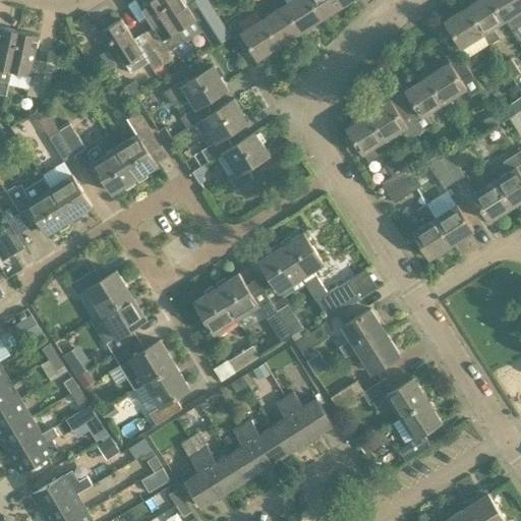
[(156,30),(146,36),(163,63),(173,57),(162,40),(179,29),(160,0),(148,0),(140,5),(156,30)]
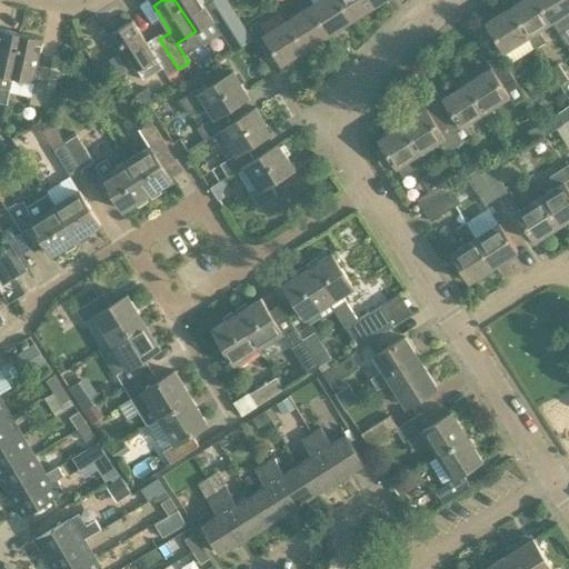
[(200,0),(175,0),(196,31),(213,20),(232,49),(250,38),(227,0),(219,0),(207,9),(200,0)]
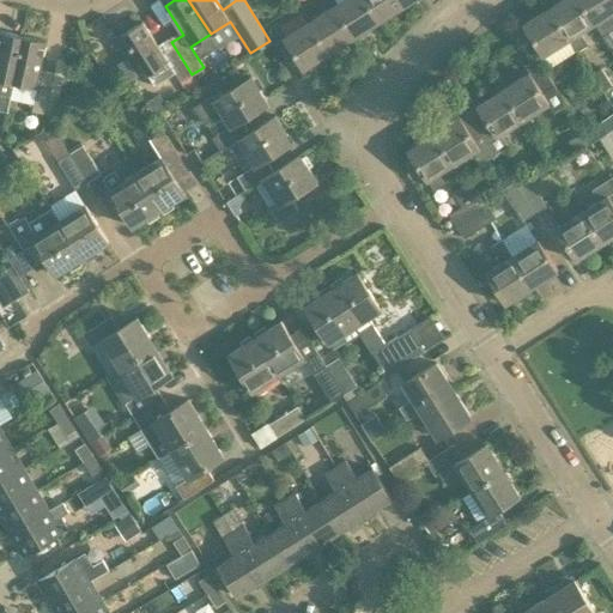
[(365,0),(341,0),(334,5),(354,36),(378,20),(365,0)]
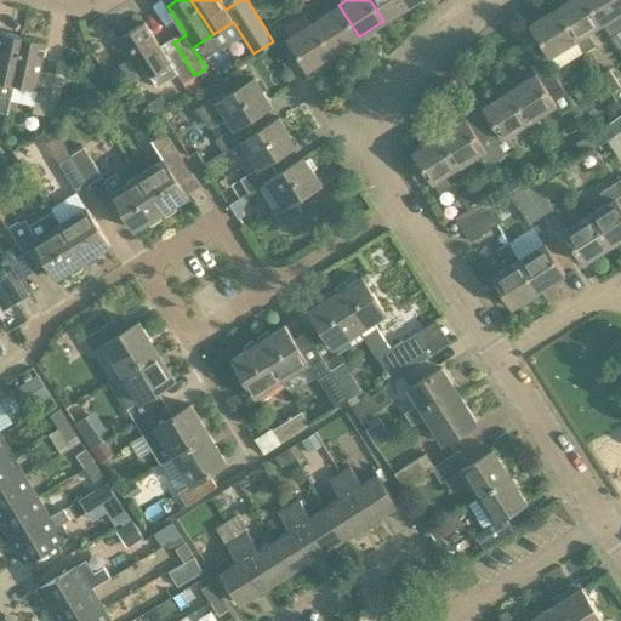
[(370,0),(383,21),(409,5),(405,0),(370,0)]
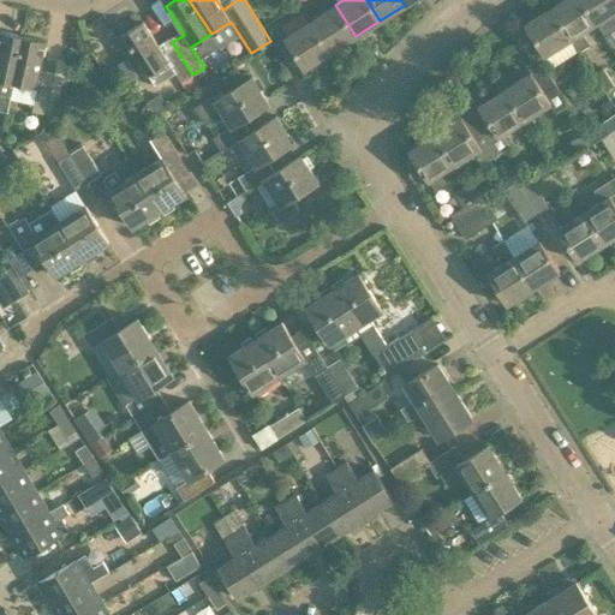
[(579,0),(561,0),(549,9),(577,52),(589,45),(581,31),(595,23),(579,0)]
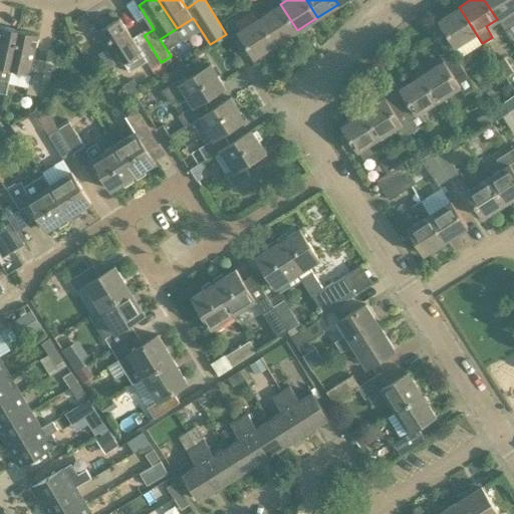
[(513,0),(484,0),(497,19),(511,11),(513,15),(513,0)]
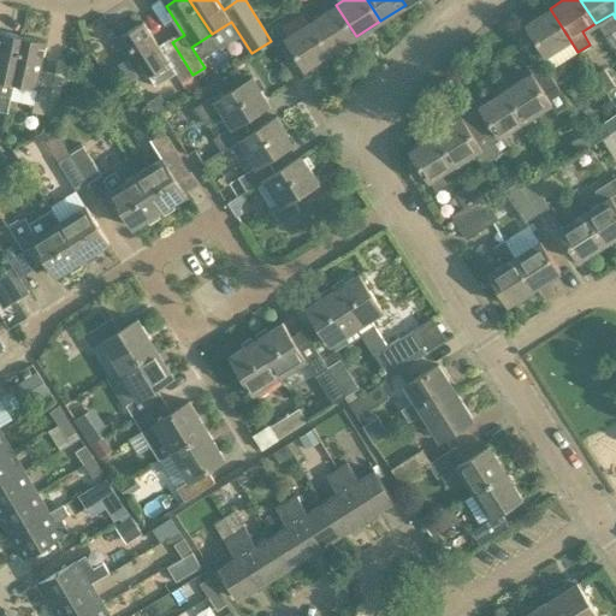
[(336,5),(311,21),(331,53),(356,36),(336,5)]
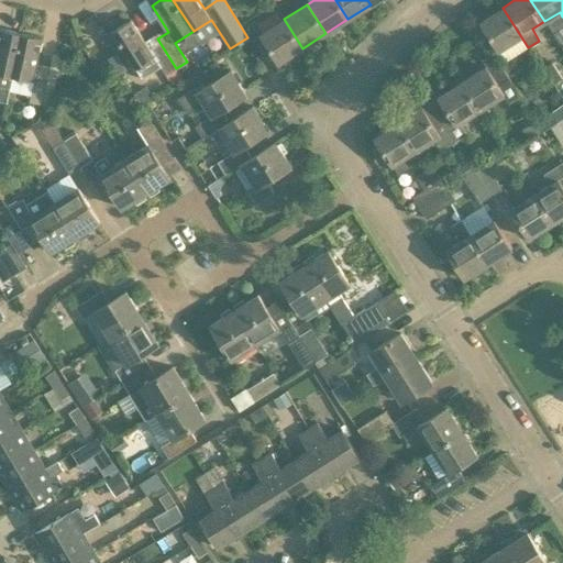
[(504,63),(528,47),(503,8),(478,22),(504,63)]
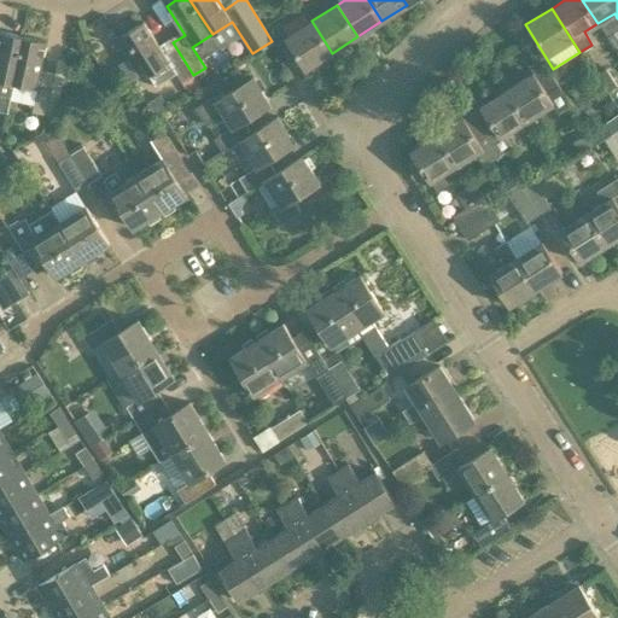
[(193,75),(173,42),(170,38),(159,45),(144,21),(122,34),(157,87),(178,74),(184,81),(193,75)]
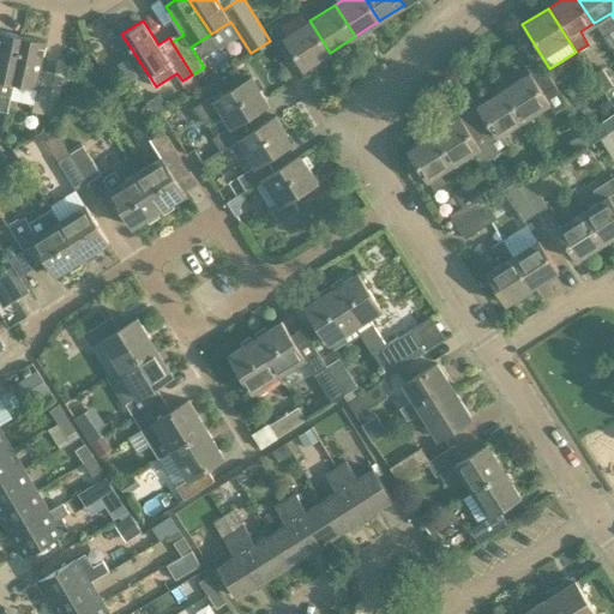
[(305,68),(330,53),(309,20),(284,37),(305,68)]
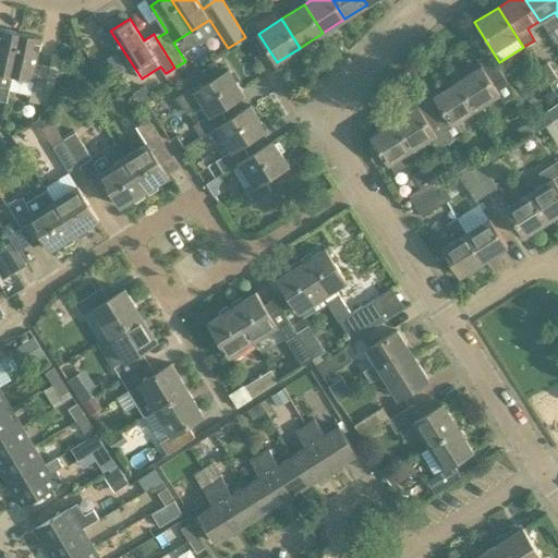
[(0,99),(7,101),(10,89),(8,89),(20,34),(0,28),(0,99)]
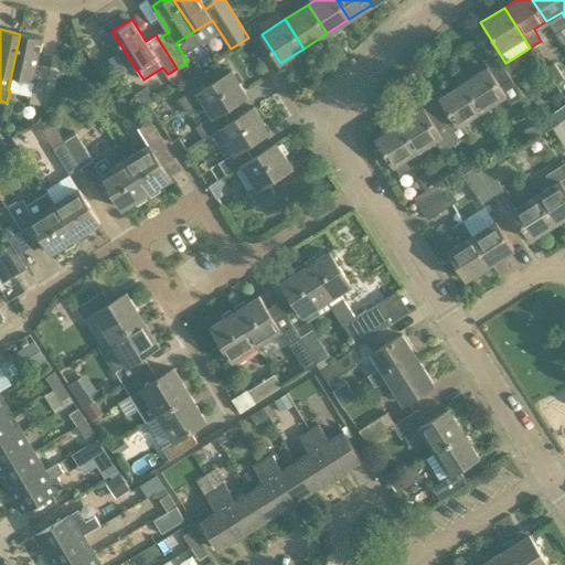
[(20,34),(8,91),(10,91),(30,95),(29,103),(41,106),(41,104),(49,66),(48,66),(36,64),(42,39),(20,34)]
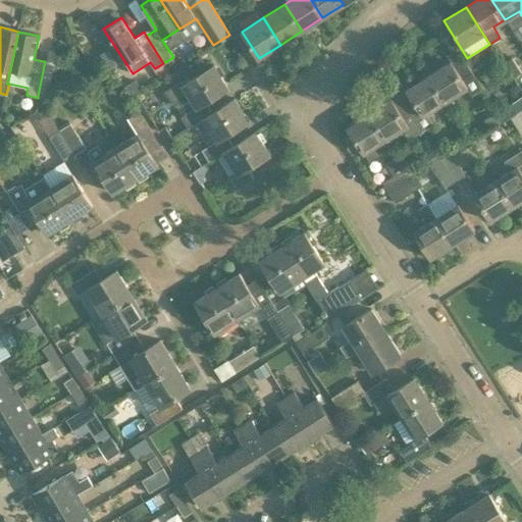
[(450,62),(427,76),(444,102),(466,89),(467,88),(471,94),(481,87),(461,55),(459,57),(451,62),(450,62)]
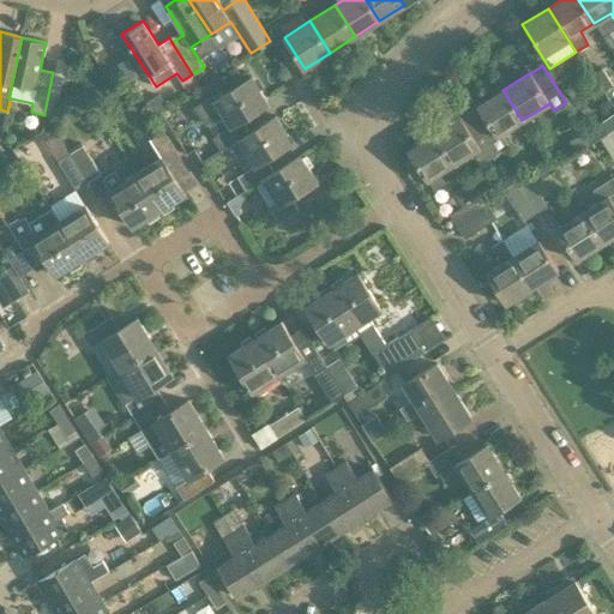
[(591,74),(603,91),(613,85),(602,67),(591,74)]
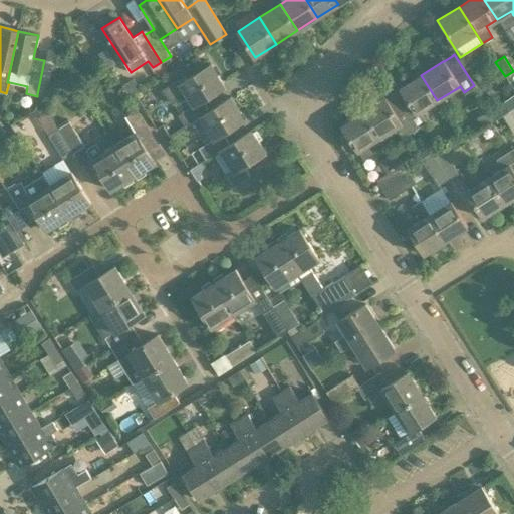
[(161,62),(153,67),(158,77),(168,72),(164,66),(161,62)]
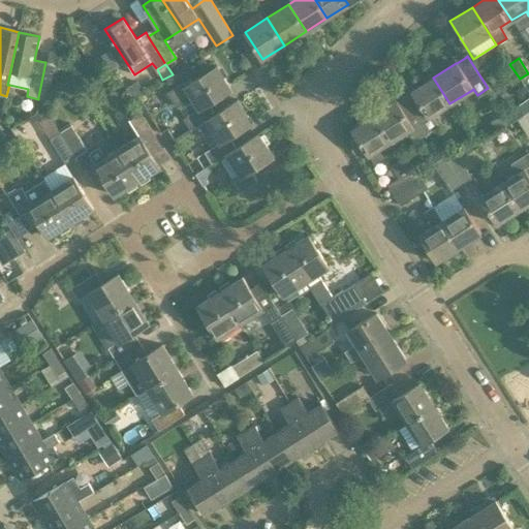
[(215,114),(208,102),(229,88),(216,66),(184,86),(182,83),(166,92),(176,107),(191,97),(198,109),(182,118),(189,130),(205,120),(215,114)]
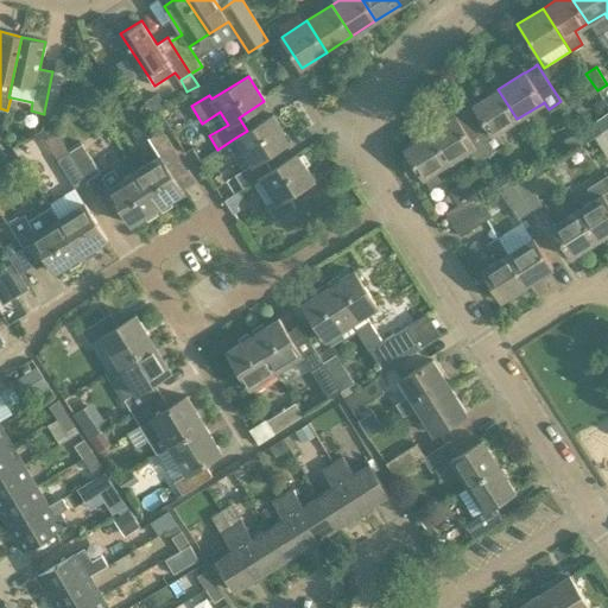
[(570,108),(582,101),(570,83),(561,89),(570,108)]
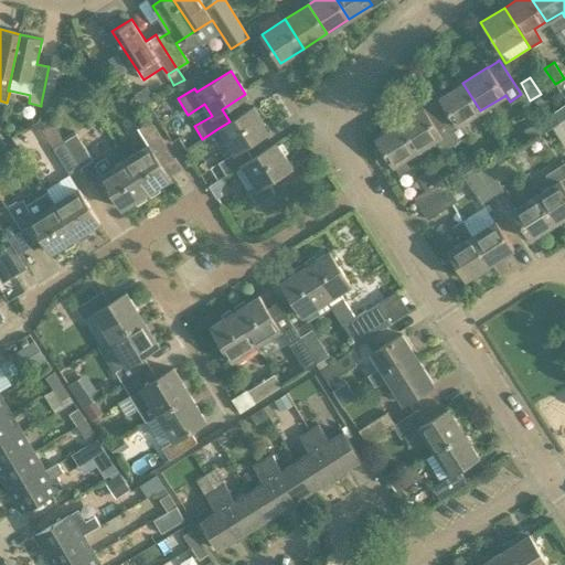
[(438,96),(429,102),(456,142),(469,135),(461,123),(480,110),(462,83),(439,97),(438,96)]
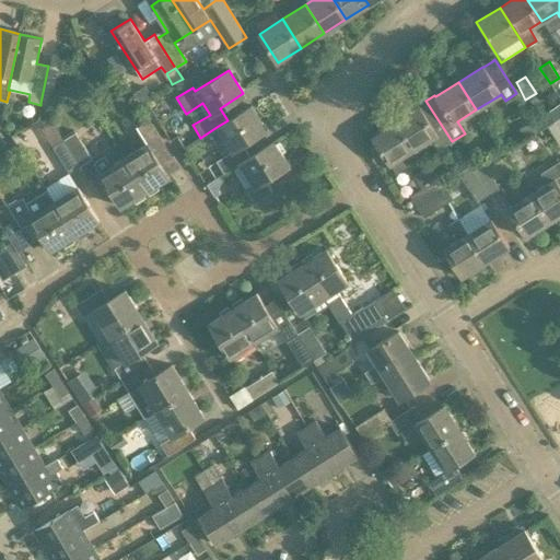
[(419,107),(395,121),(413,150),(432,139),(439,150),(452,141),(426,101),(417,105),(419,107)]
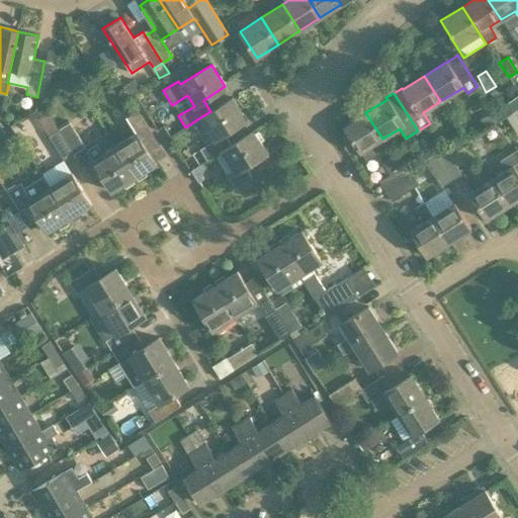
[(517,96),(495,111),(500,119),(517,107),(517,96)]
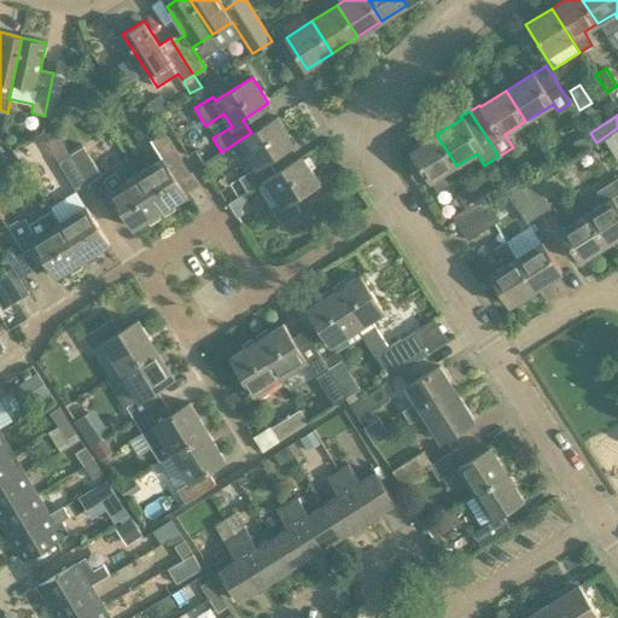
[(245,191),(263,180),(274,172),(267,159),(293,144),(277,117),(251,133),(239,140),(256,167),(238,179),(245,191)]
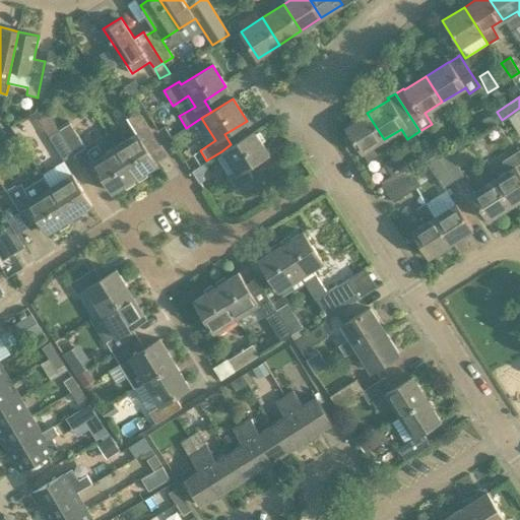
[(519,110),(511,115),(519,133),(519,110)]
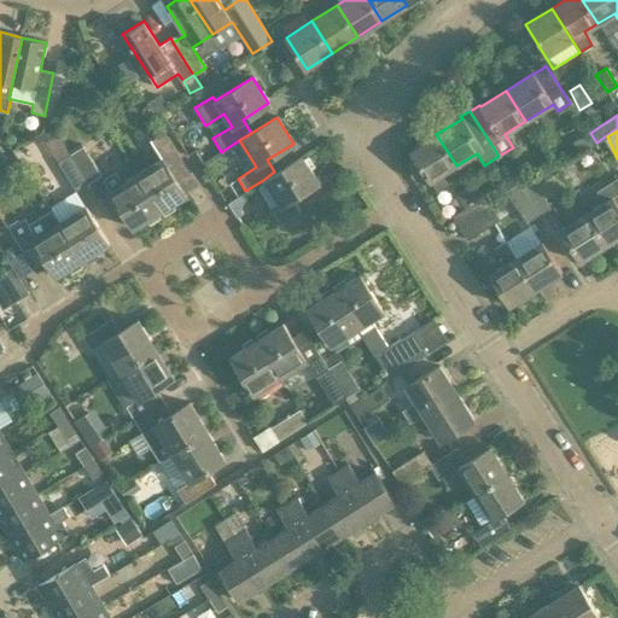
[(136,174),(159,211),(186,196),(169,169),(182,161),(163,132),(151,139),(162,158),(136,174)]
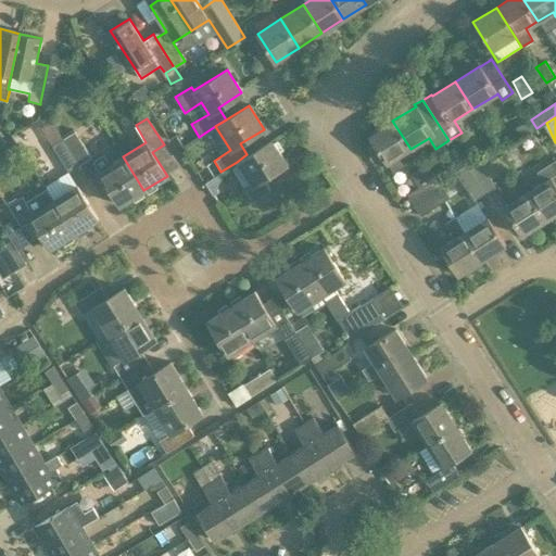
[(392,121),(369,136),(387,164),(391,172),(393,172),(403,166),(397,158),(411,149),(392,121)]
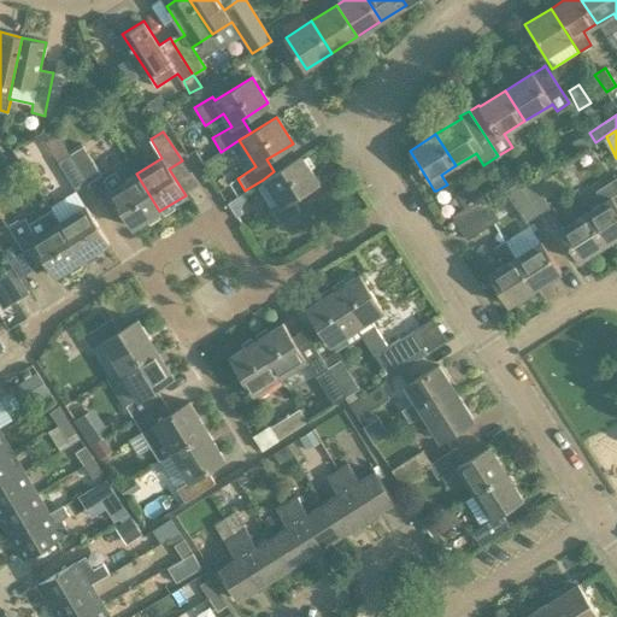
[(586,134),(574,141),(580,151),(591,142),(586,134)]
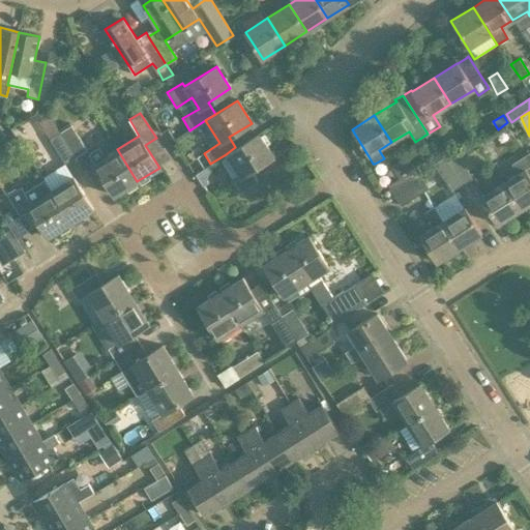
[(71,125),(60,131),(76,157),(86,150),(71,125)]
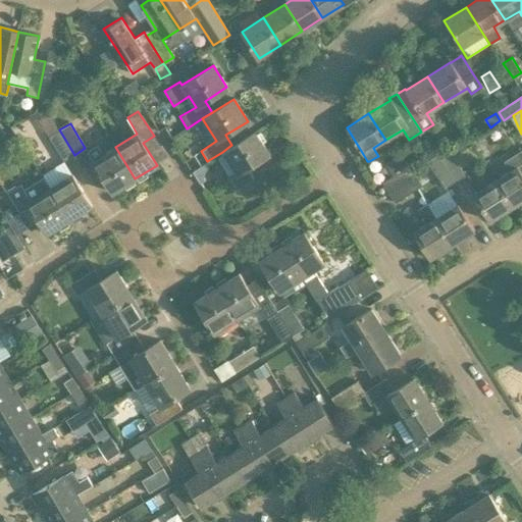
[(59,129),(48,137),(63,161),(74,155),(59,129)]
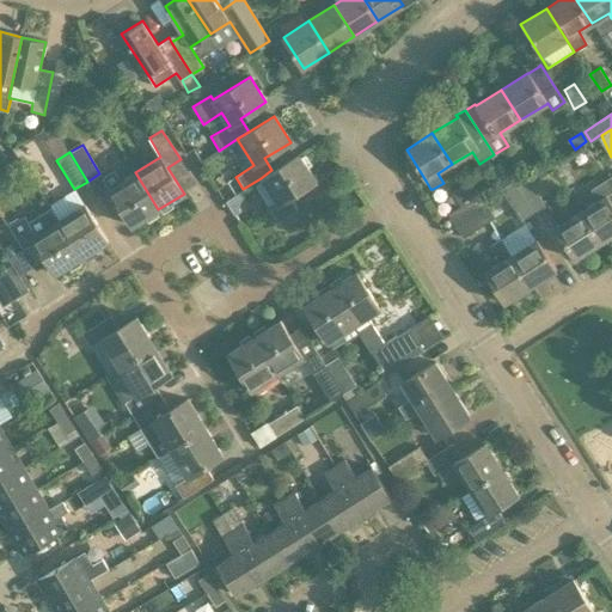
[(298,154),(271,170),(261,178),(277,204),(269,210),(277,222),(297,210),(289,197),(314,181),(298,154)]
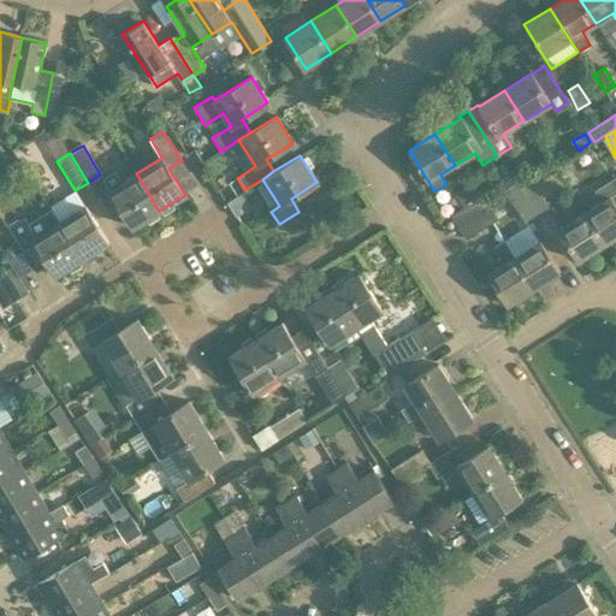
[(502,163),(492,169),(508,195),(519,189),(502,163)]
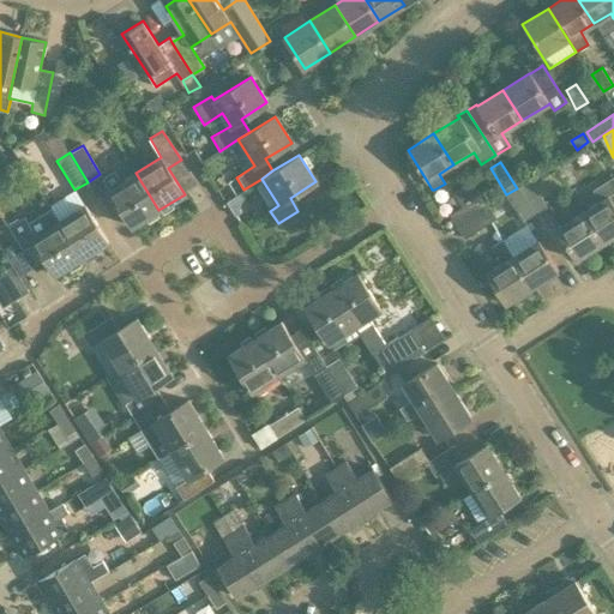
[(158,210),(136,173),(122,181),(115,170),(103,179),(133,227),(158,210)]
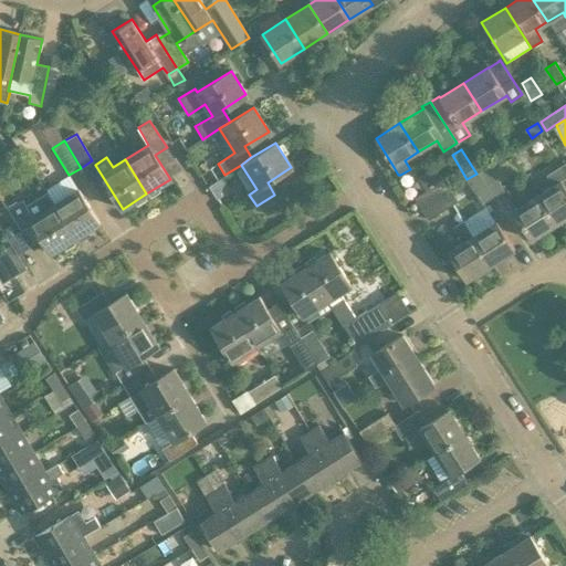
[(552,186),(535,196),(554,224),(565,217),(565,164),(565,163),(545,176),(552,186)]
